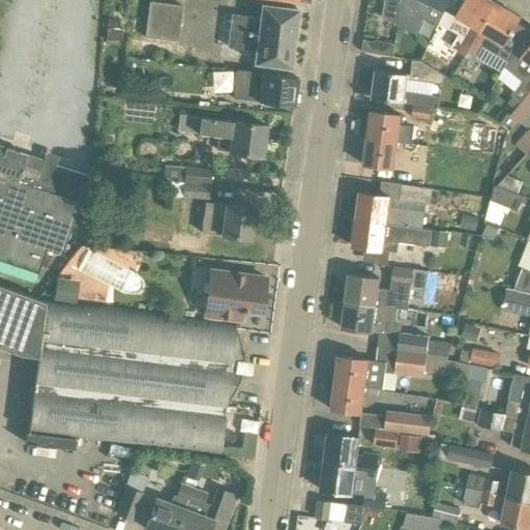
[(399,26),(402,0),(385,0),(383,19),(399,26)]
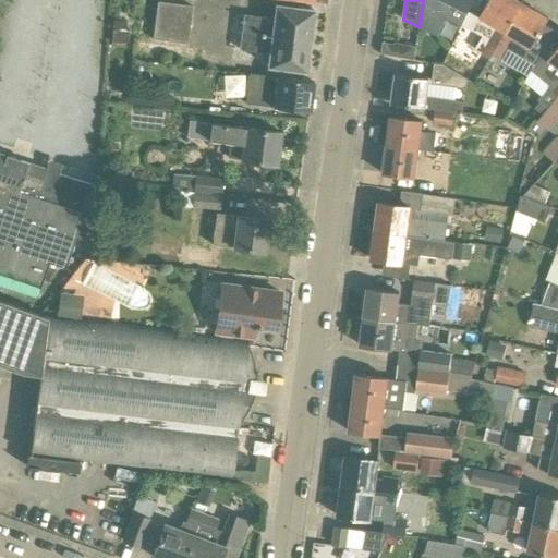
[(429,0),(423,0),(420,27),(438,37),(448,17),(463,25),(475,0),(440,0),(439,4),(429,0)]
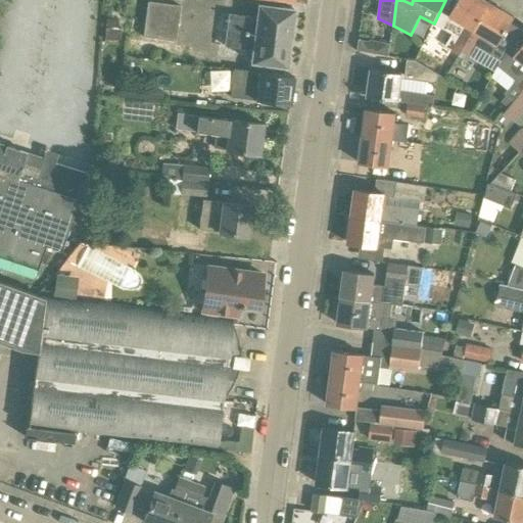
[(445,0),(434,24),(454,35),(444,49),(459,57),(491,4),(483,0),(445,0)]
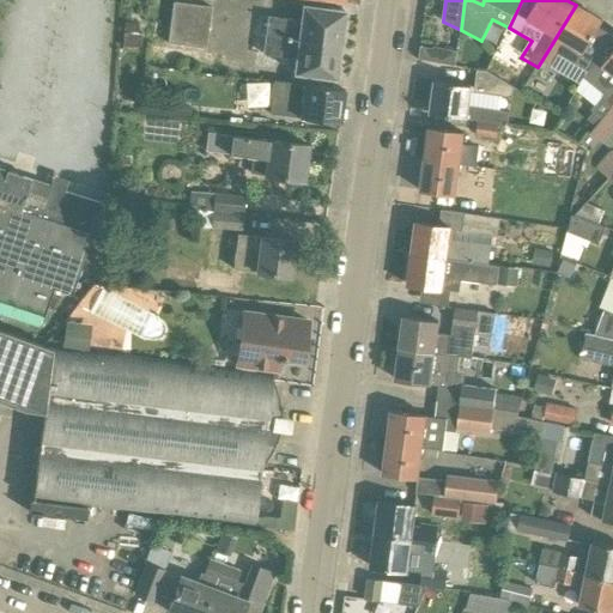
[(171,24),(210,29),(212,8),(174,4),(171,24)]
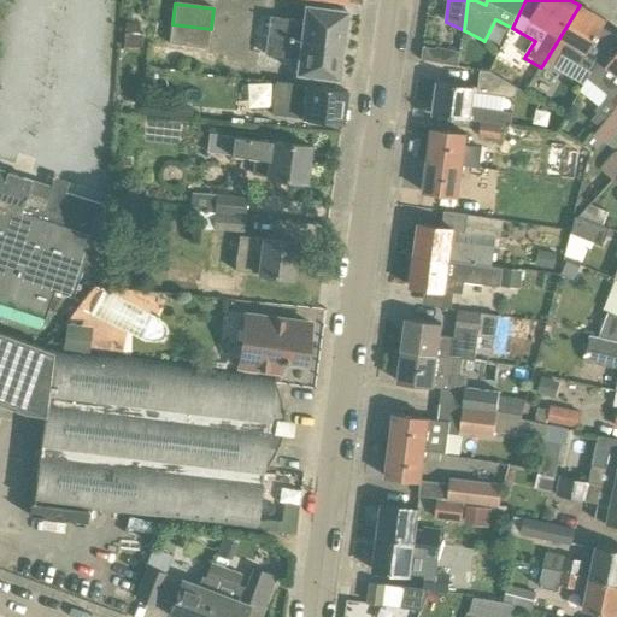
[(580,5),(541,68),(553,75),(565,56),(593,71),(615,35),(604,28),(607,22),(580,5)]
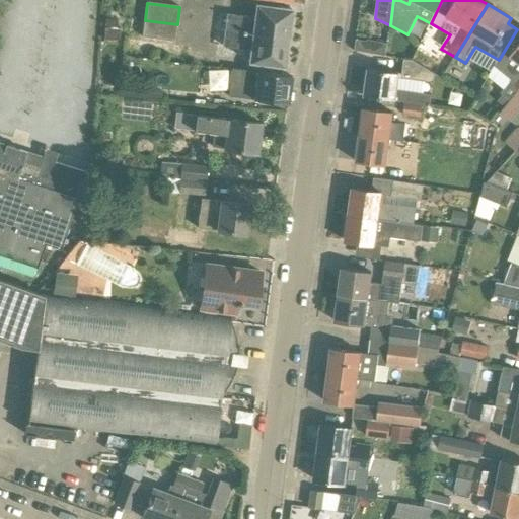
[(225,30),(288,39),(292,10),(256,5),(254,18),(227,15),(225,30)]
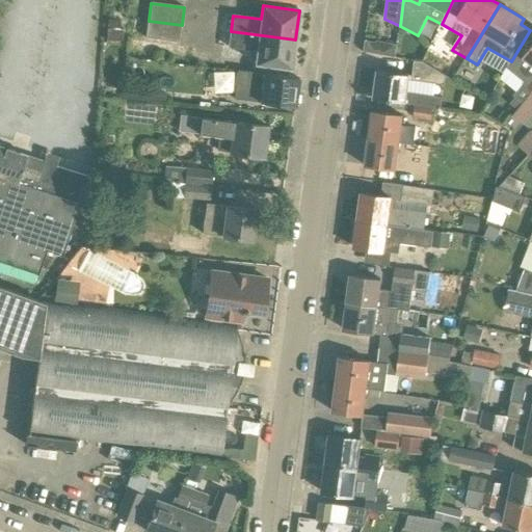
[(182,25),(149,21),(147,38),(180,43),(182,25)]
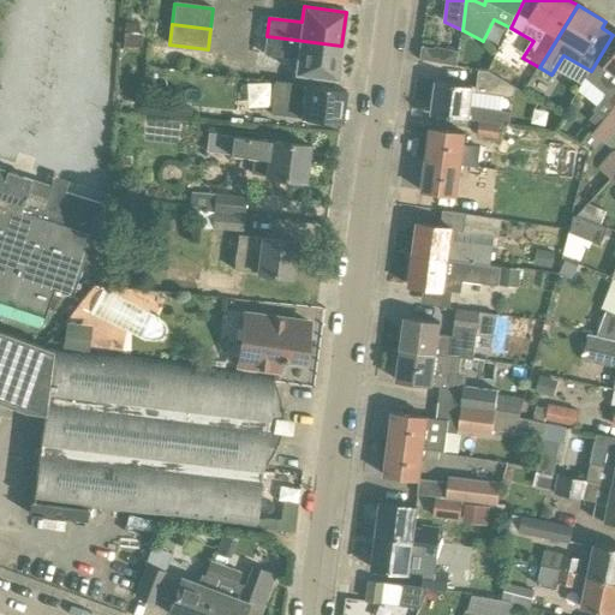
[(614,36),(613,35),(591,71),(587,77),(610,95),(597,112),(605,119),(614,107),(614,36)]
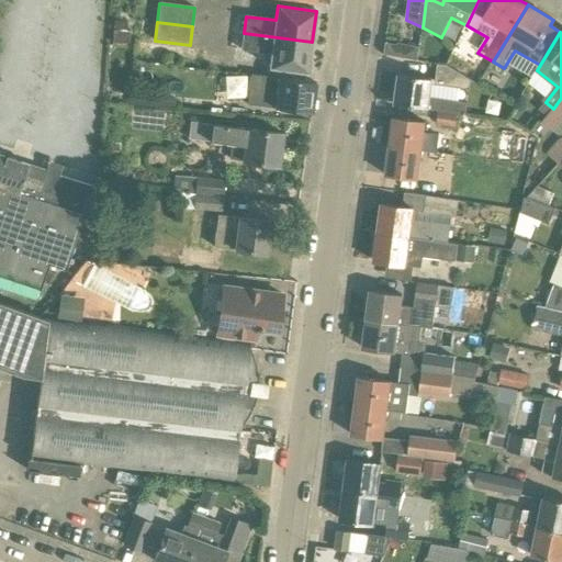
[(312,42),(244,33),(242,51),(272,54),(270,68),(308,72),(312,42)]
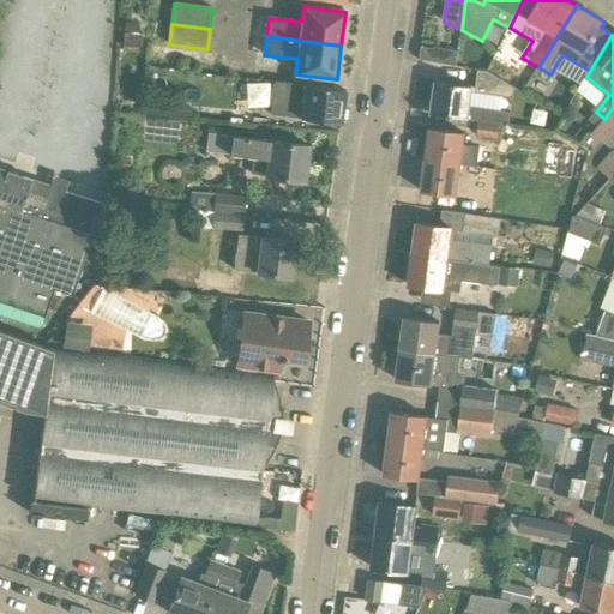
[(515,89),(488,72),(482,72),(479,94),(513,98),(515,89)]
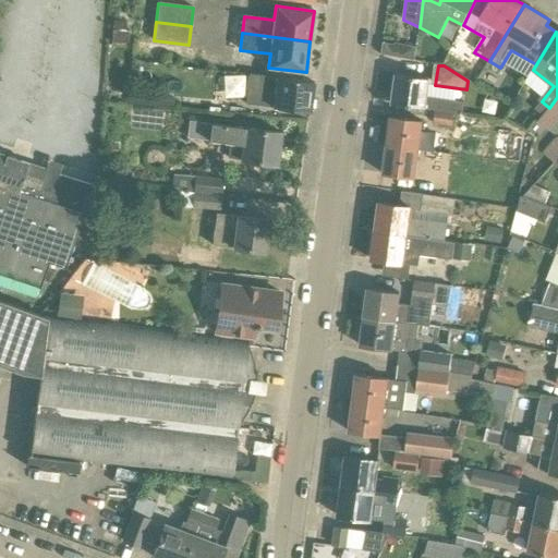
[(392,104),(414,107),(463,113),(464,102),(436,98),(435,104),(426,102),(429,79),(397,74),(392,104)]
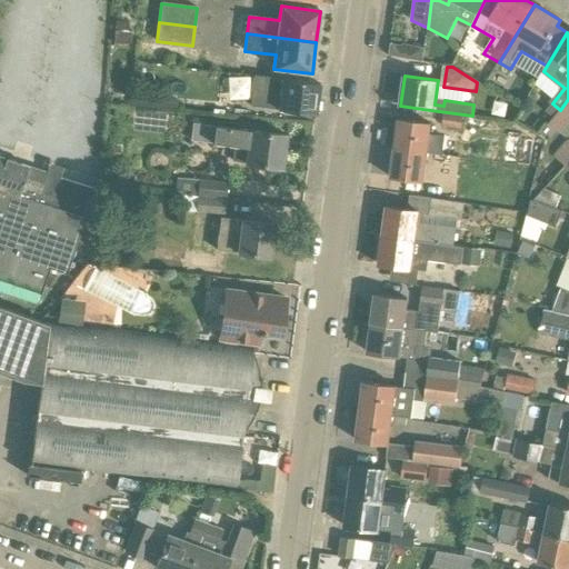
[(316,115),(319,83),(282,79),(280,95),(255,91),(252,107),(316,115)]
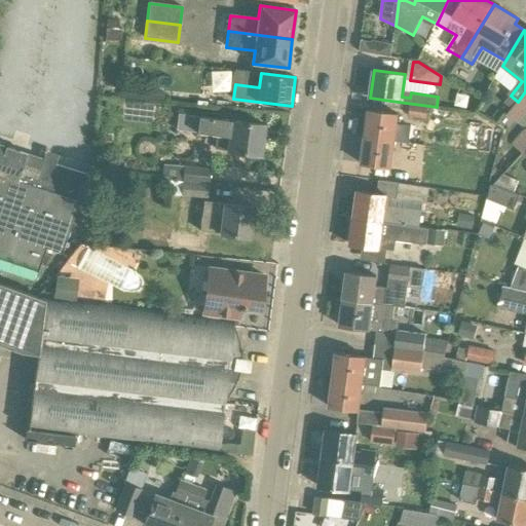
[(147,102),(148,86),(122,84),(120,99),(147,102)]
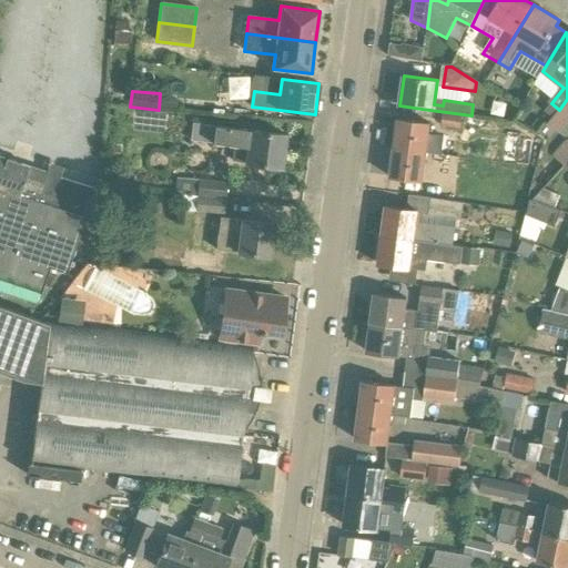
[(567,99),(559,110),(548,124),(559,132),(567,121),(567,99)]
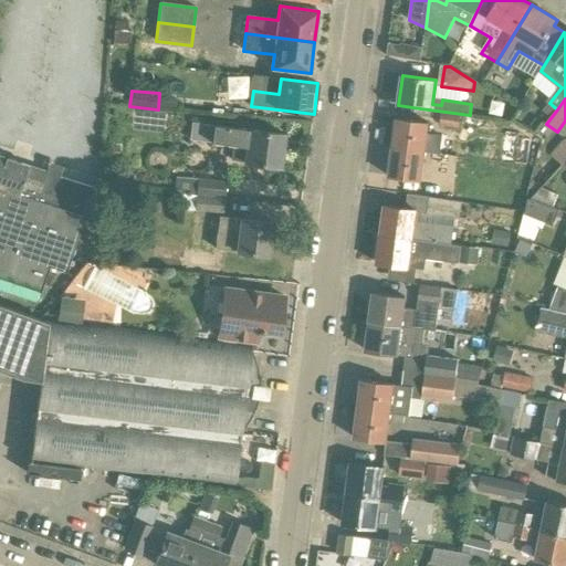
[(441,113),(440,126),(459,128),(460,115),(441,113)]
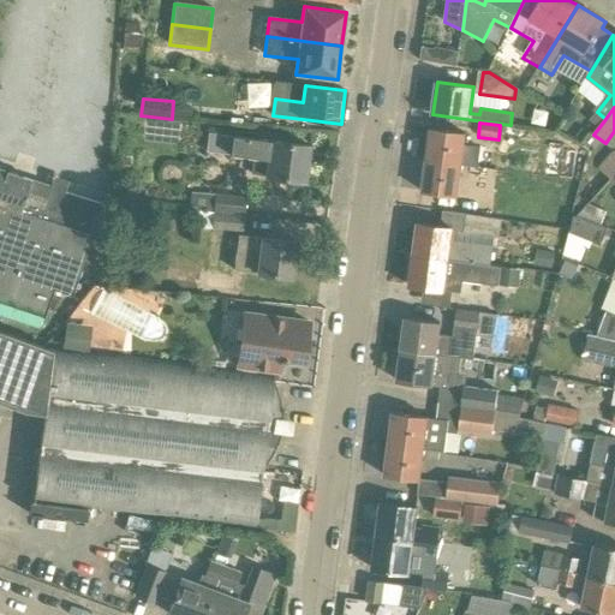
[(427,161),(463,166),(478,168),(482,148),(465,147),(466,135),(431,130),(427,161)]
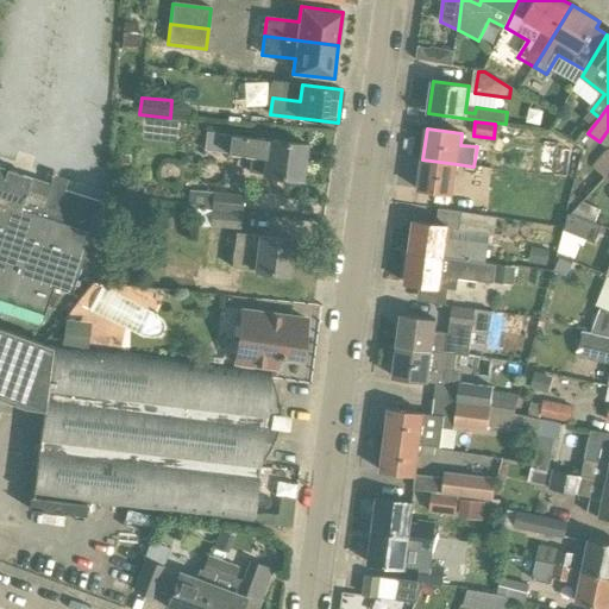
[(269,176),(278,177),(302,181),(302,175),(306,175),(307,168),(303,167),(307,145),(236,136),(233,155),(256,157),(271,159),(269,176)]
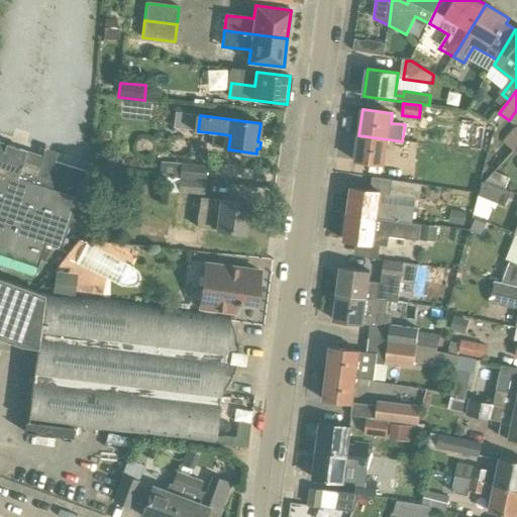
[(478,120),(460,118),(456,148),(484,151),(487,125),(478,124),(478,120)]
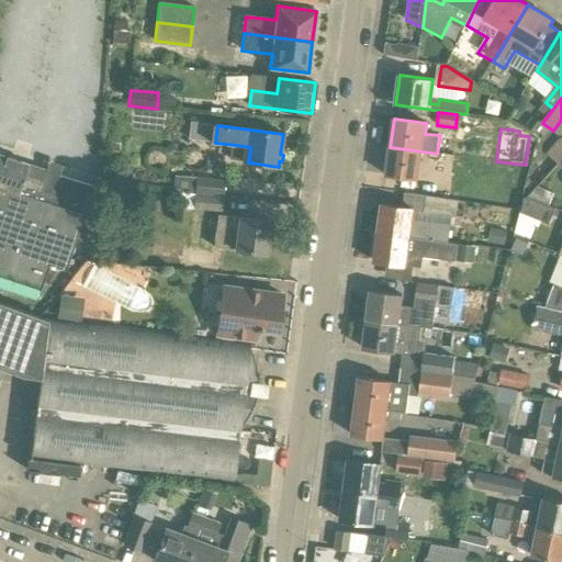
[(547,154),(558,164),(561,158),(561,137),(561,138),(560,138),(547,154)]
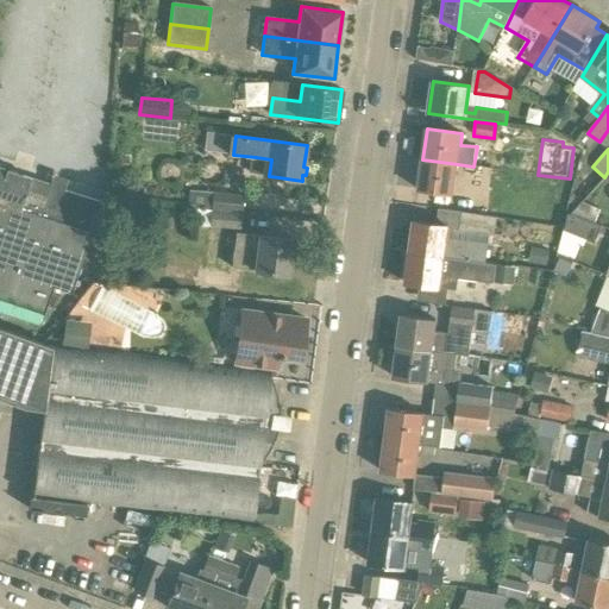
[(458,164),(422,159),(419,190),(453,195),(458,164)]
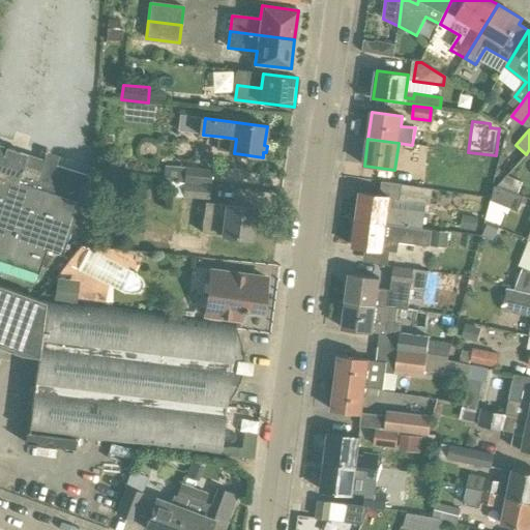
[(0,260),(38,273),(47,249),(63,256),(81,204),(68,200),(71,190),(62,187),(68,170),(56,166),(53,175),(40,171),(45,162),(0,146),(0,260)]
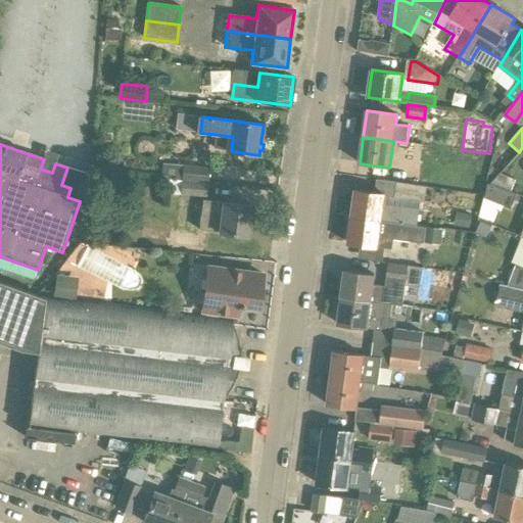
[(181,181),(208,184),(210,169),(183,165),(181,181)]
